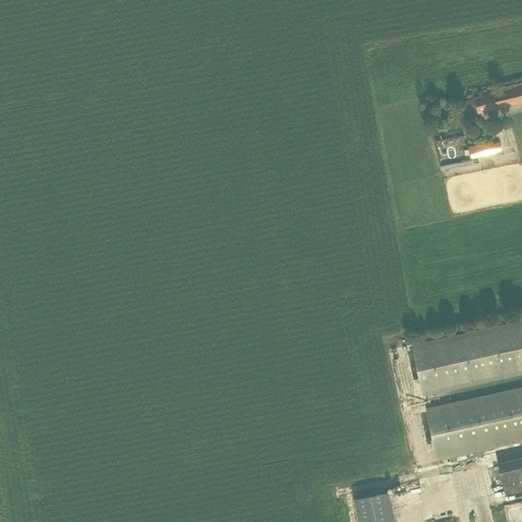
[(474,98),(473,98),(476,111),(477,113),(505,106),(508,105),(521,101),(521,83),(501,88),(503,93),(491,96),(491,94),(474,98)]
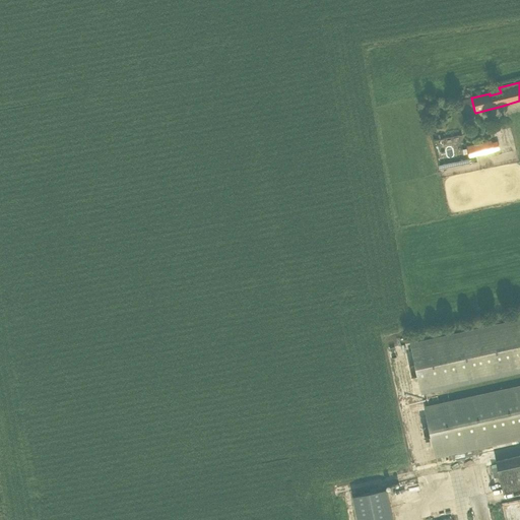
[(494,151),(492,140),(467,146),(470,157),(494,151)]
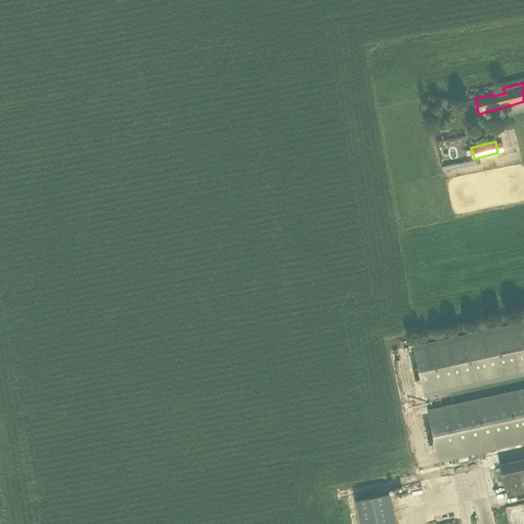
[(523,321),(413,347),(425,398),(523,375),(523,321)]
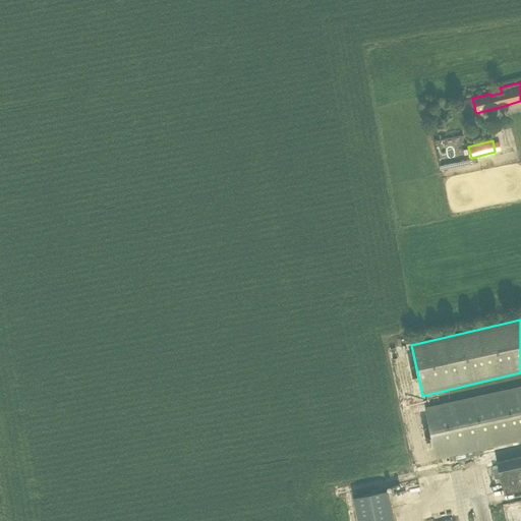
[(520,386),(424,407),(436,458),(520,439),(520,386)]
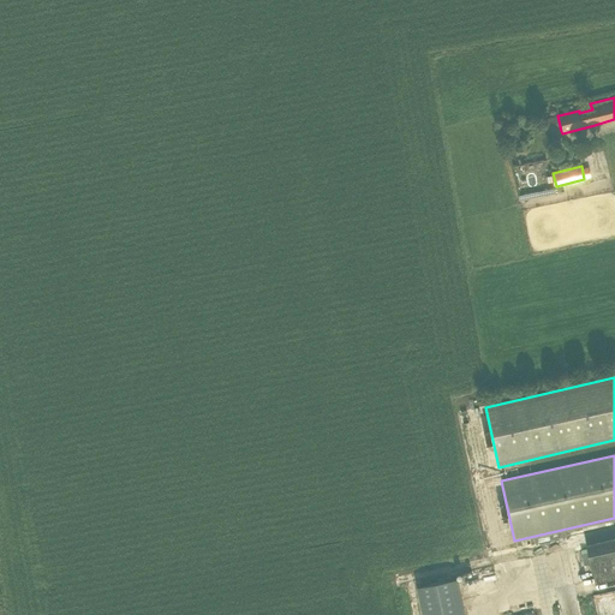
[(614,580),(614,538),(586,545),(596,585),(614,580)]
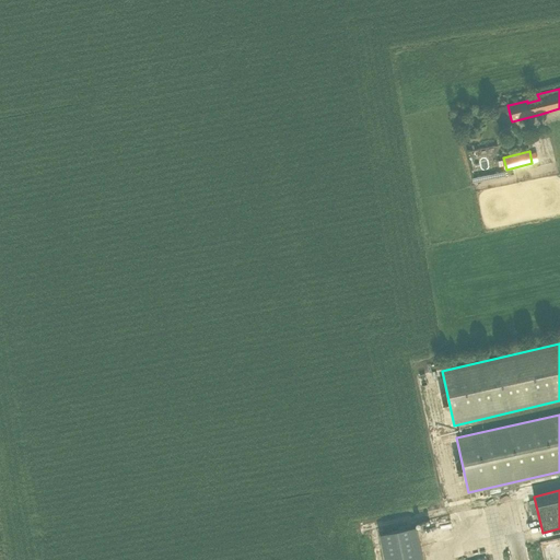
[(384,559),(422,559),(416,527),(380,535),(384,559)]
